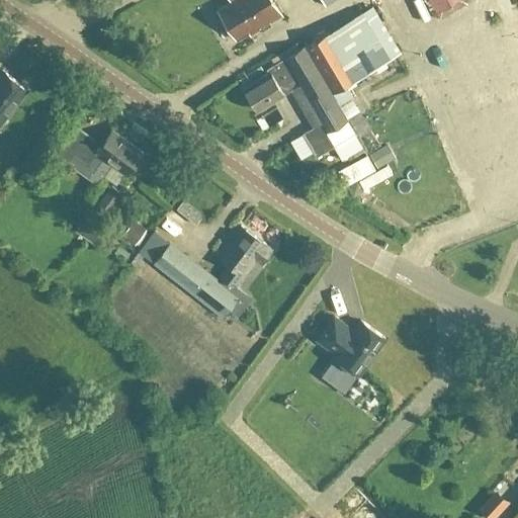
[(250,37),(281,18),(269,0),(228,0),(231,3),(217,11),(236,41),(248,33),(250,37)]
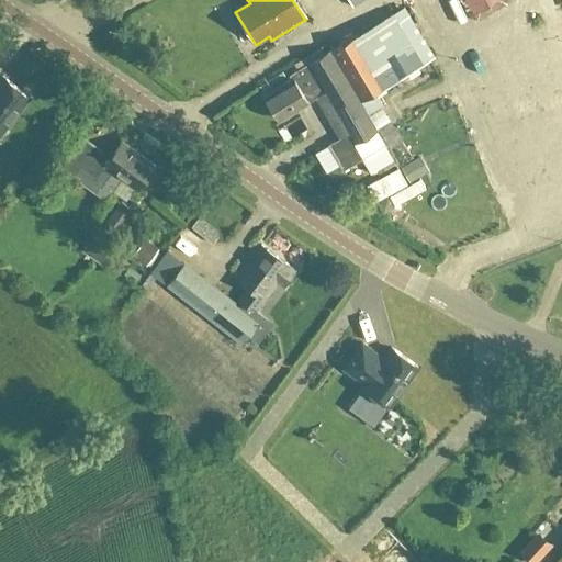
[(462,0),(476,24),(504,8),(499,0),(462,0)]
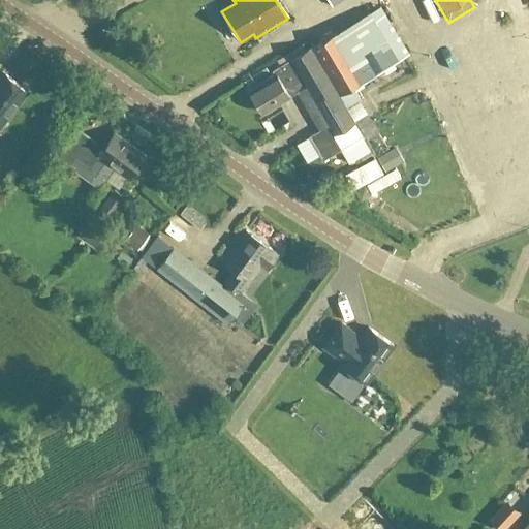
[(369,152),(347,114),(337,96),(384,69),(397,62),(408,56),(399,38),(387,44),(371,16),(358,23),(272,72),(275,76),(248,92),(262,115),(289,98),(287,94),(294,90),(313,121),(319,118),(324,128),(318,131),(307,138),(317,156),(320,161),(339,151),(346,165),(369,152)]
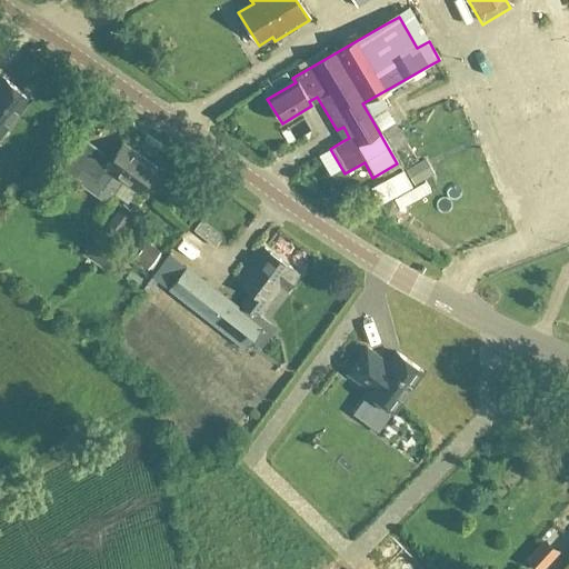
[(0,136),(28,100),(2,80),(0,81),(0,136)]
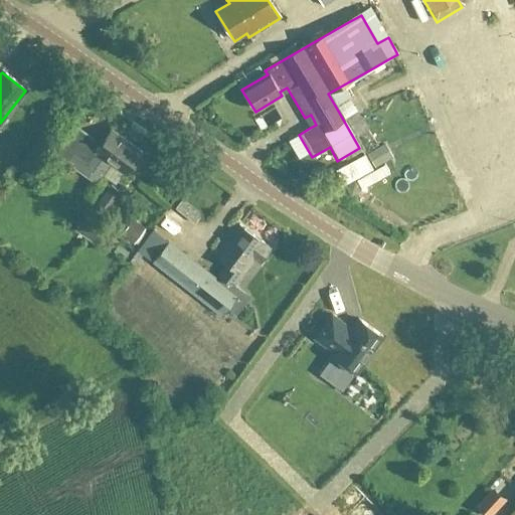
[(125,175),(141,153),(111,131),(96,151),(82,142),(66,163),(95,184),(102,175),(110,164),(123,174),(125,175)]
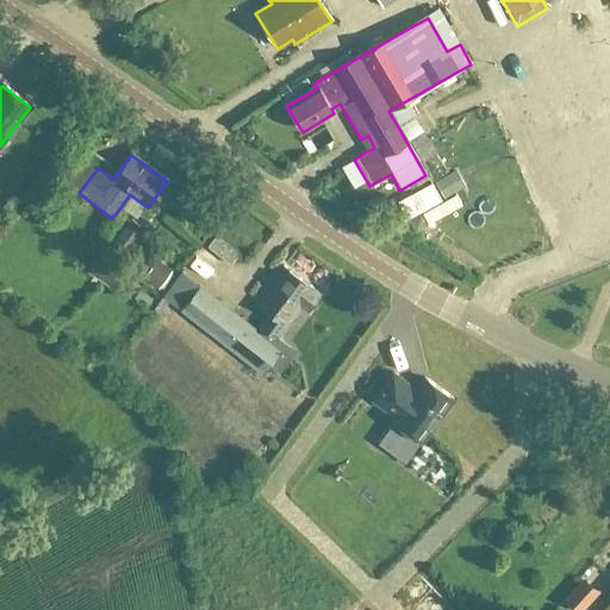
[(423,217),(448,201),(440,188),(415,204),(423,217)]
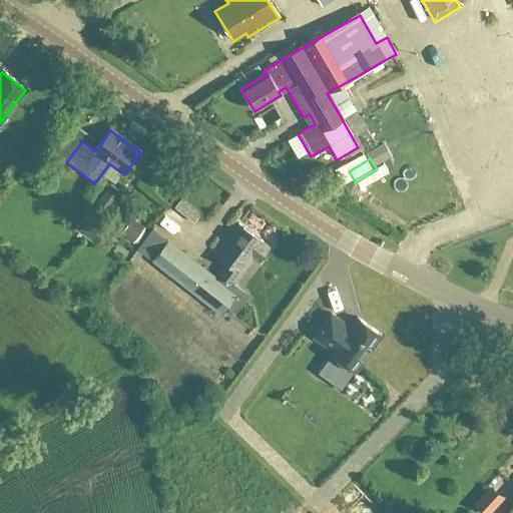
[(104,213),(118,193),(107,185),(93,205),(104,213)]
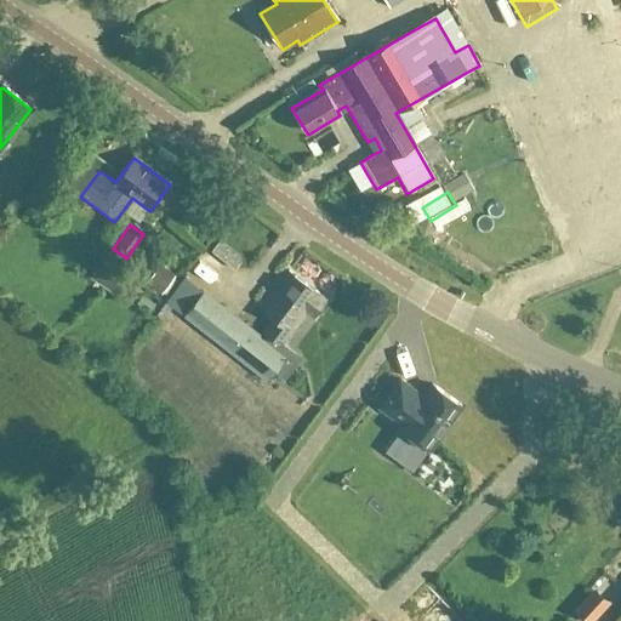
[(101,261),(89,277),(115,296),(127,279),(101,261)]
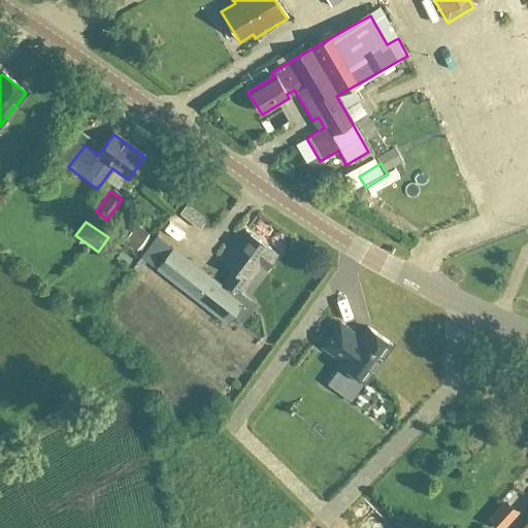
[(267,271),(278,257),(245,232),(222,264),(230,270),(222,282),(239,296),(261,267),(267,271)]
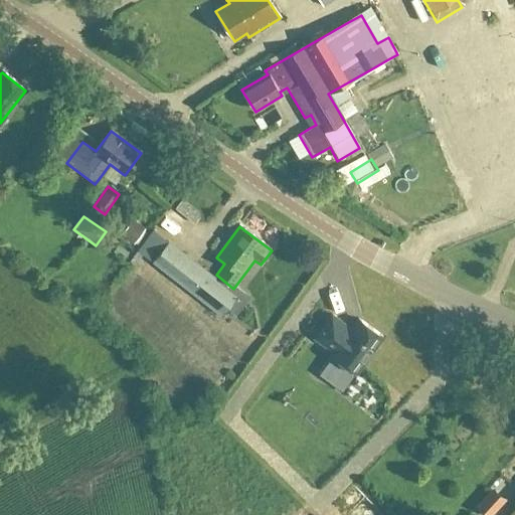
[(242,304),(166,243),(151,263),(218,316),(224,309),(232,315),(242,304)]
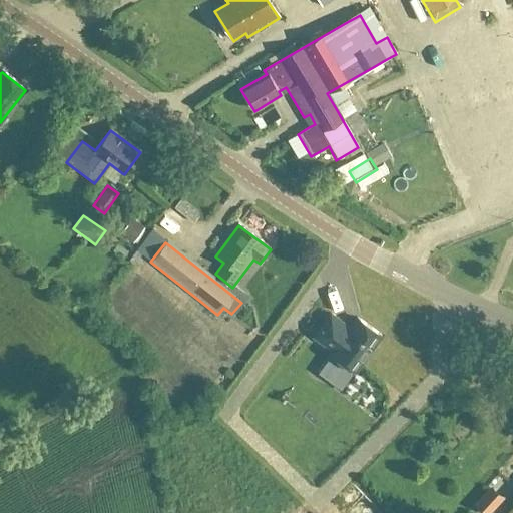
[(330,315),(314,338),(333,352),(331,355),(355,373),(381,337),(357,320),(348,331),(342,326),(343,324),(330,315)]
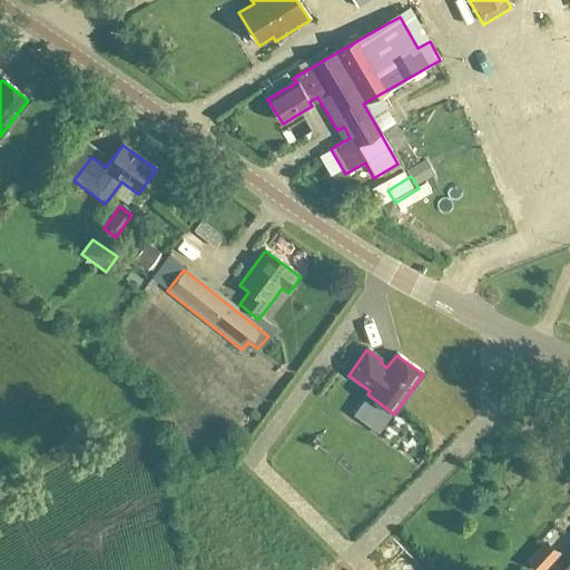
[(541,543),(526,560),(536,569),(543,569),(556,557),(541,543)]
